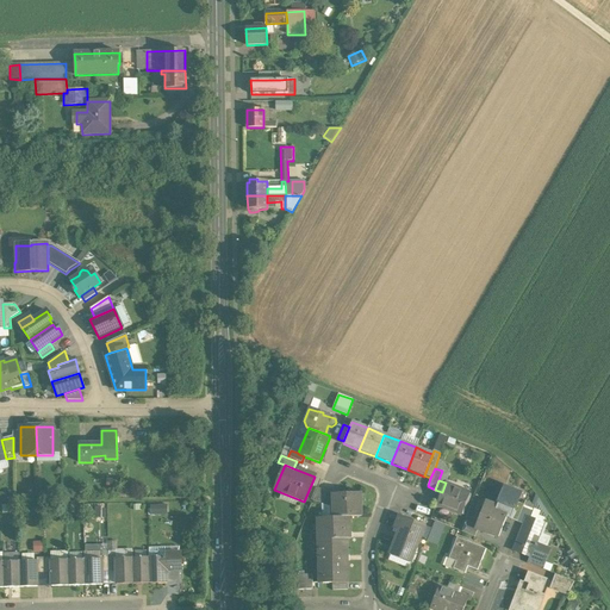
[(470,492),(446,483),(442,492),(436,505),(461,515),(470,492)]
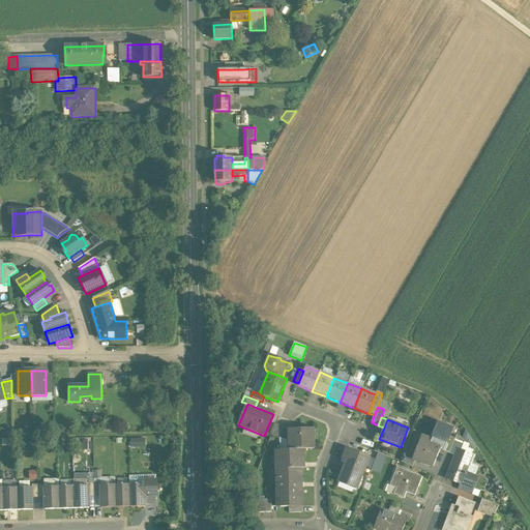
[(289,430),(275,424),(271,435),(285,440),(289,440),(289,430)]
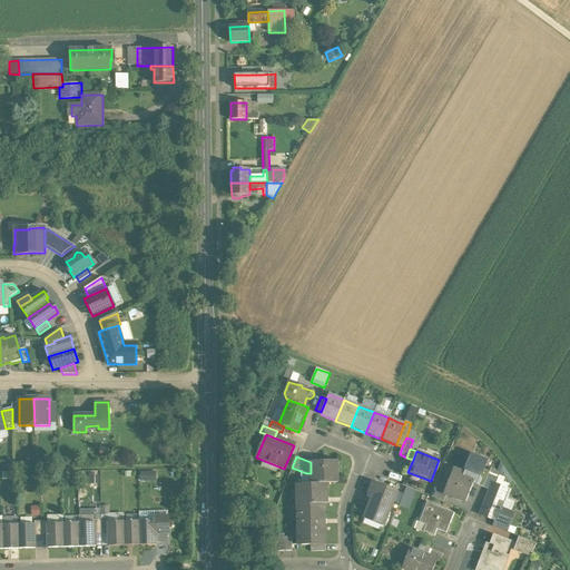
[(485,462),(471,457),(463,477),(474,481),(473,484),(477,485),(482,470),(485,462)]
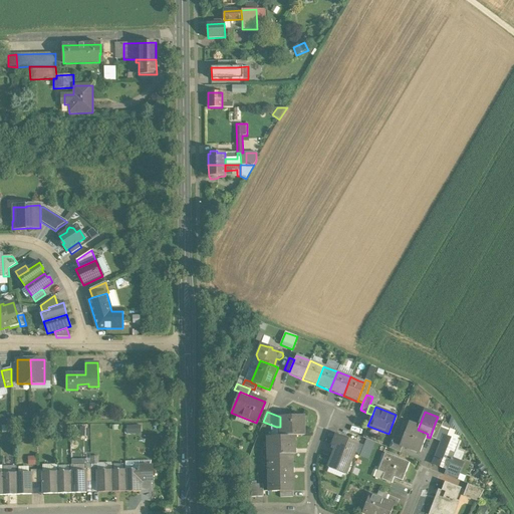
[(304,416),(280,417),(280,427),(280,437),(294,436),(304,436),(304,416)]
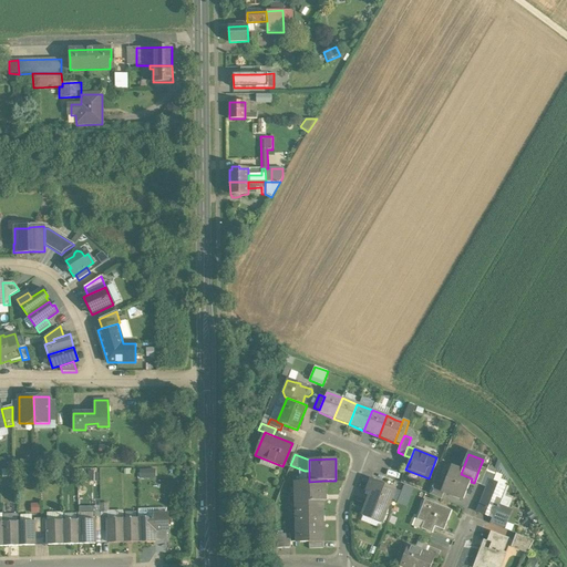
[(497,470),(488,466),(486,470),(481,485),(486,487),(490,481),(493,482),(497,470)]
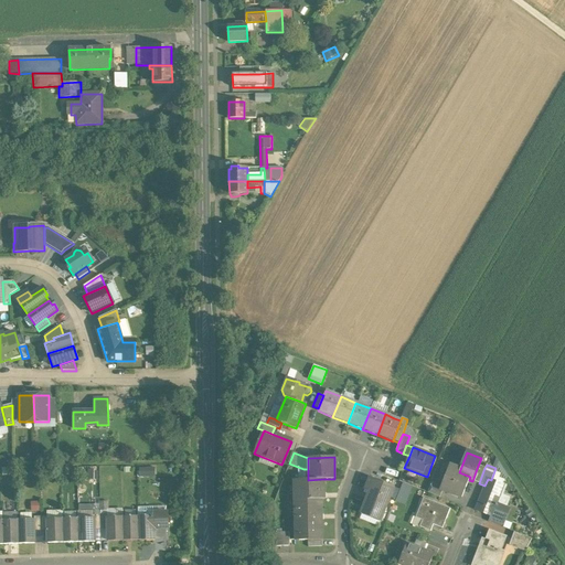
[(484,468),(478,466),(472,481),(479,483),(484,468)]
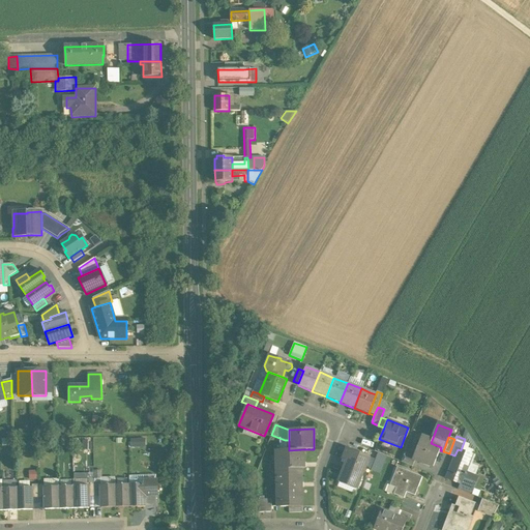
[(413,458),(412,460),(414,460),(433,467),(440,450),(441,447),(431,443),(420,439),(413,458)]
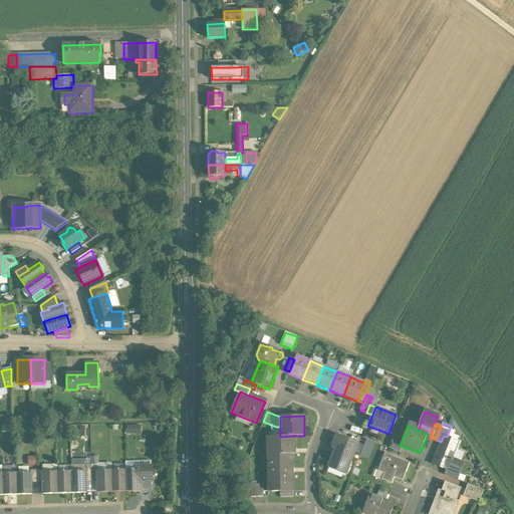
[(280,437),(267,437),(269,492),(280,492),(292,492),(293,492),(292,455),(295,455),(294,436),(280,437)]
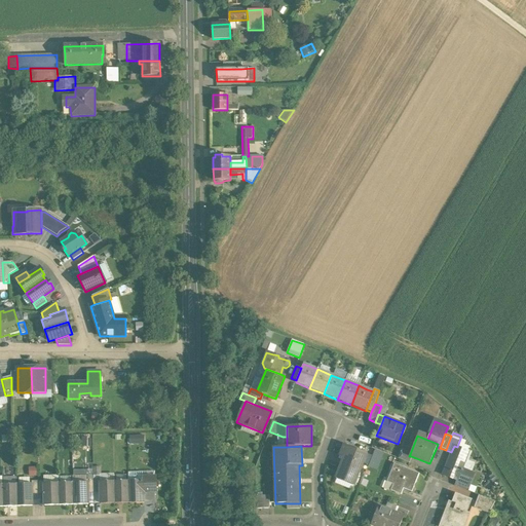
[(366,454),(344,446),(340,456),(344,458),(336,479),(353,486),(366,454)]
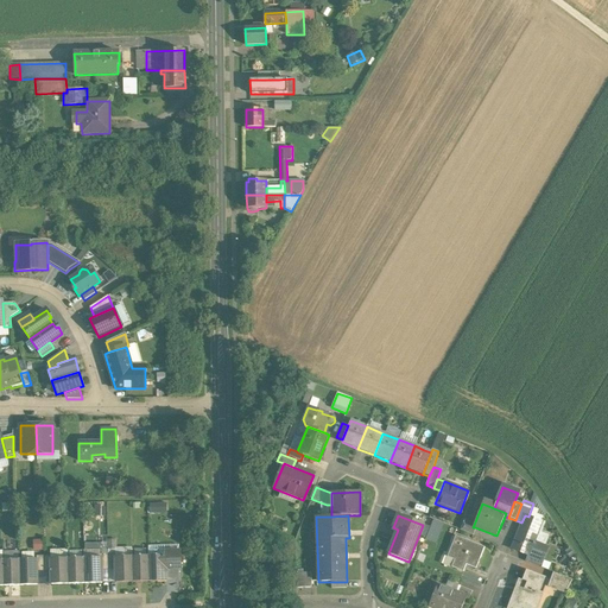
[(529,517),(525,515),(521,523),(512,549),(529,555),(543,561),(548,548),(544,546),(533,543),(538,531),(542,523),(529,517)]
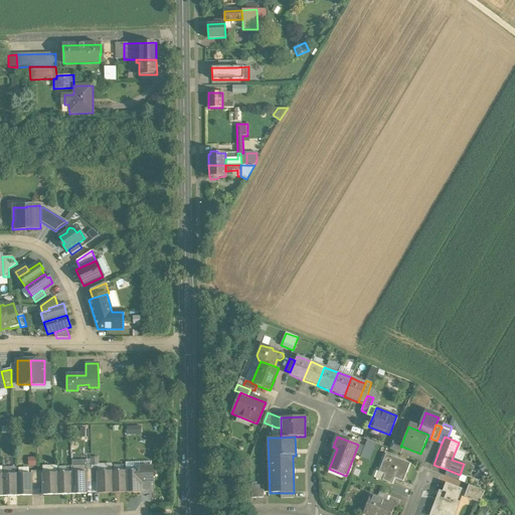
[(401,445),(393,442),(389,450),(400,454),(402,447),(400,447),(401,445)]
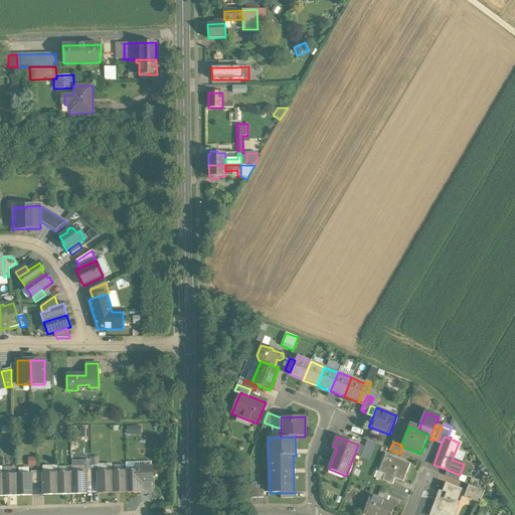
[(465,454),(456,450),(452,460),(461,463),(465,454)]
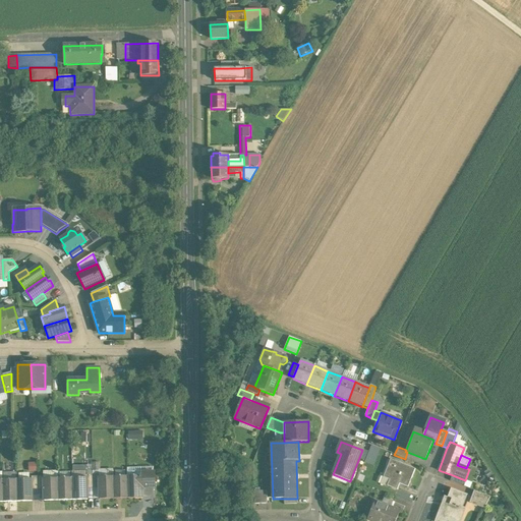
[(414,469),(391,460),(384,477),(388,479),(386,485),(399,490),(401,484),(407,486),(414,469)]
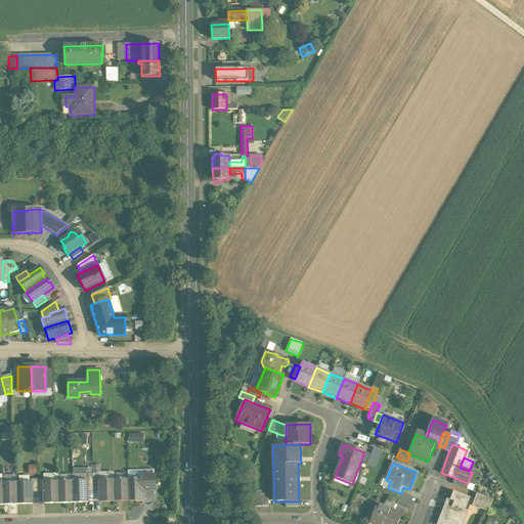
[(141,471),(128,471),(128,479),(141,479),(141,476),(141,471)]
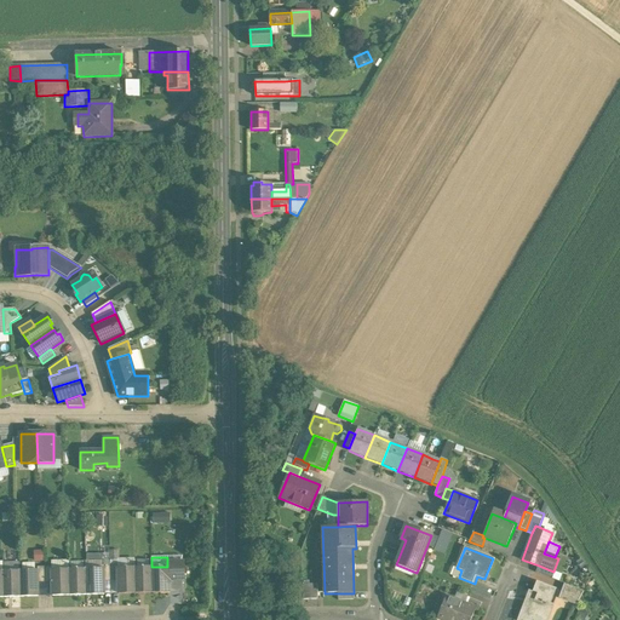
[(554,572),(539,566),(537,573),(551,579),(554,572)]
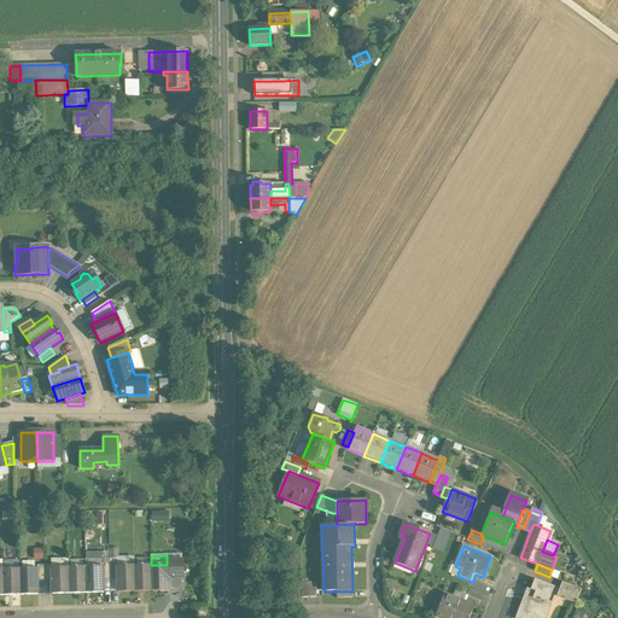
[(151,565),(134,566),(135,592),(152,592),(151,565)]
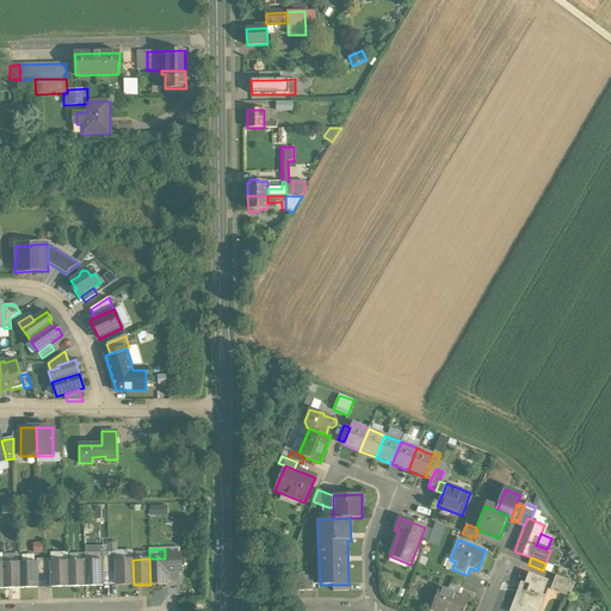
[(149,559),(150,585),(167,585),(166,572),(166,559),(165,559),(149,559)]
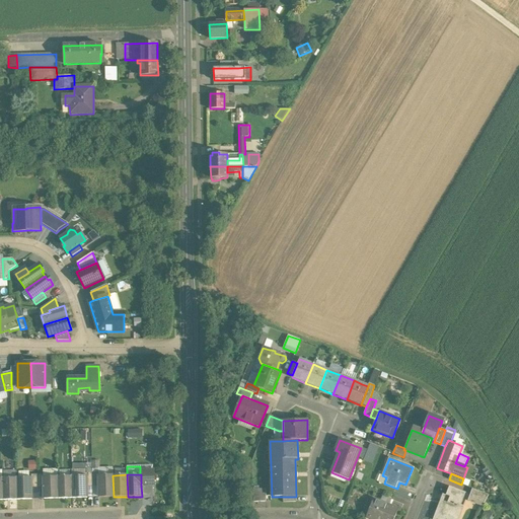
[(86,475),(71,476),(72,499),(86,498),(86,488),(86,475)]
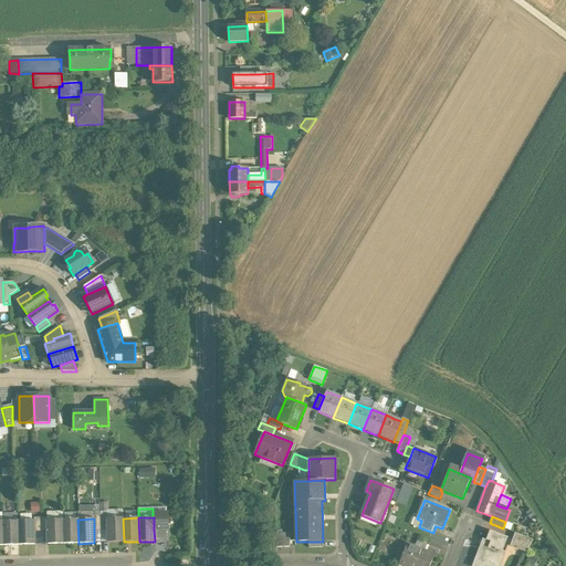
[(108,519),(107,519),(107,531),(107,543),(124,542),(123,519),(108,519)]
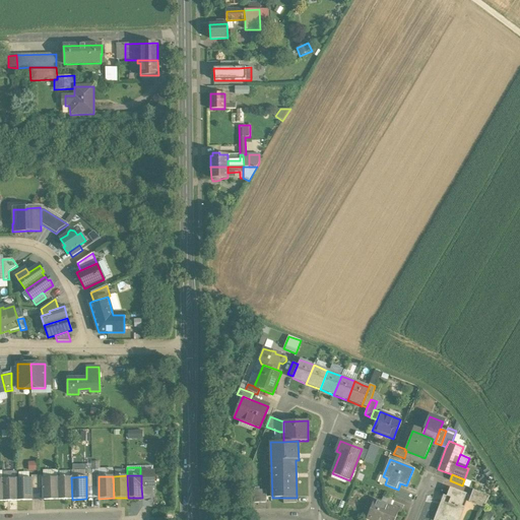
[(58,477),(44,478),(44,490),(44,500),(58,500),(58,477)]
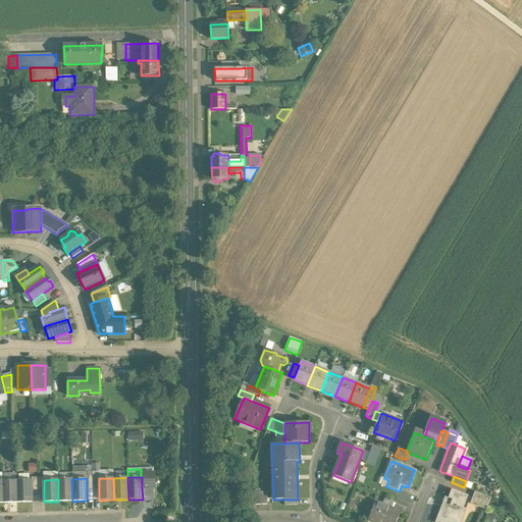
[(71,479),(58,479),(58,502),(72,502),(71,479)]
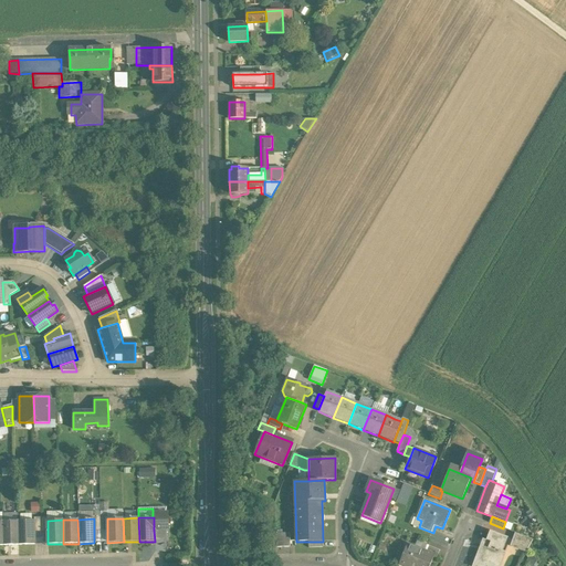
[(33,521),(18,522),(19,545),(34,545),(34,533),(33,521)]
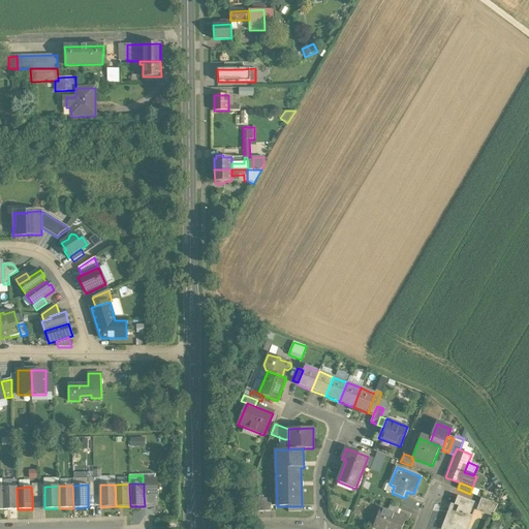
[(17,488),(2,488),(3,510),(18,509),(17,488)]
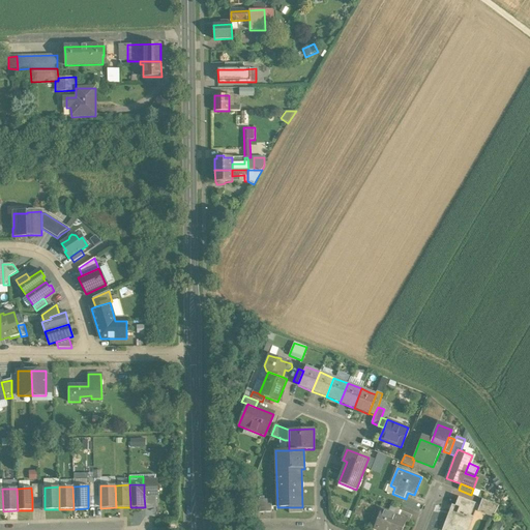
[(475,503),(459,497),(455,505),(457,506),(453,513),(449,512),(444,526),(453,529),(465,529),(468,522),(471,523),(473,517),(471,516),(475,503)]
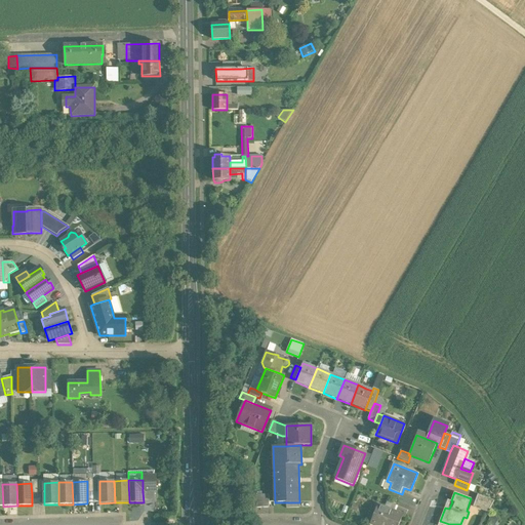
[(478,494),(473,507),(487,513),(494,500),(478,494)]
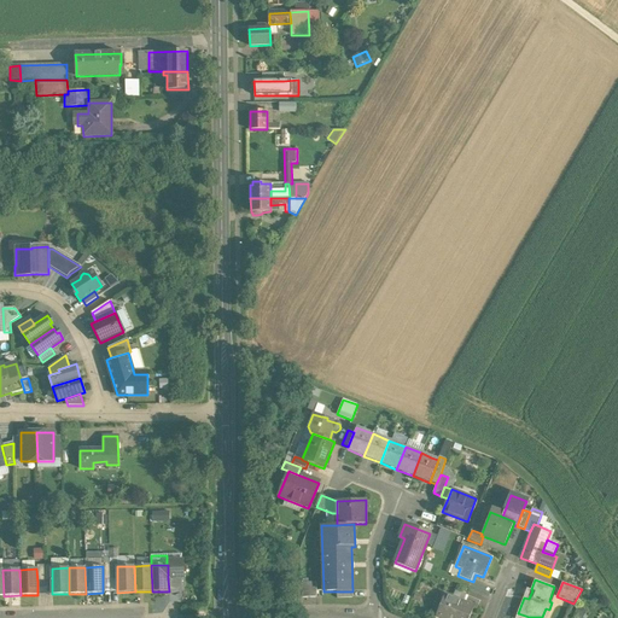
[(316,583),(301,583),(301,592),(301,598),(316,598),(316,583)]
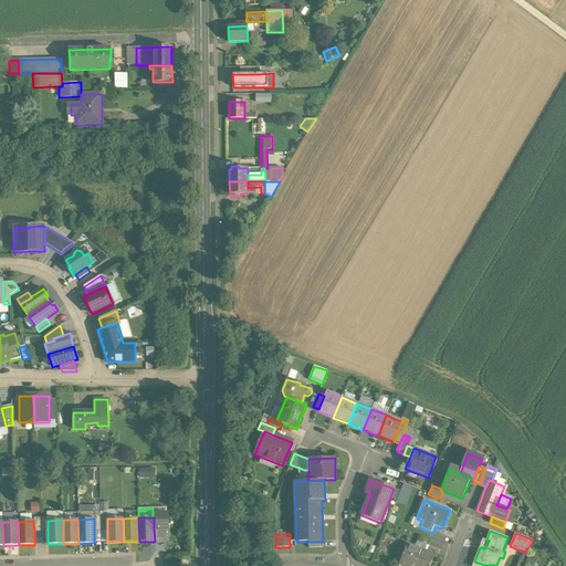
[(391,535),(381,545),(396,558),(402,551),(399,548),(401,545),(391,535)]
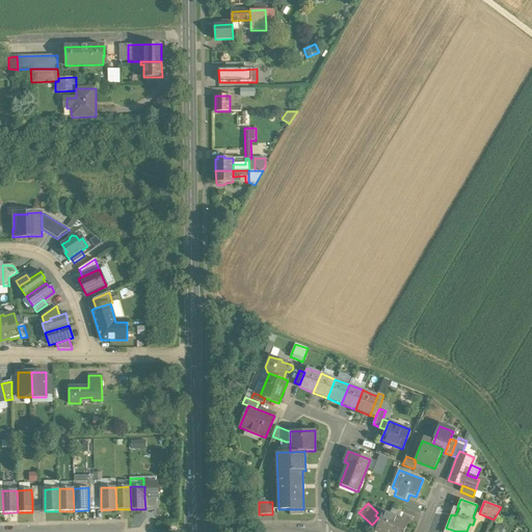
[(400,519),(382,512),(375,530),(379,531),(403,531),(407,522),(400,519)]
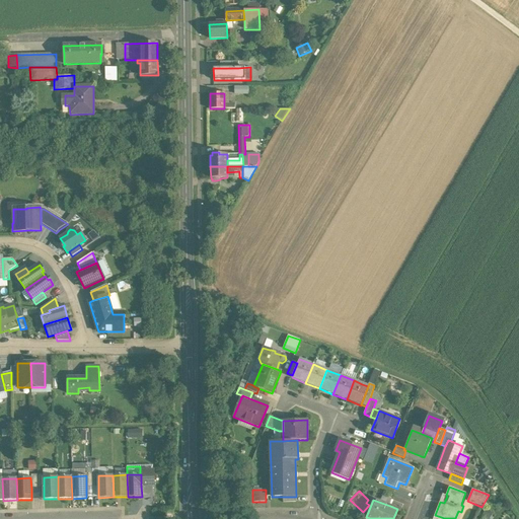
[(403,505),(392,501),(390,506),(397,509),(400,510),(403,505)]
